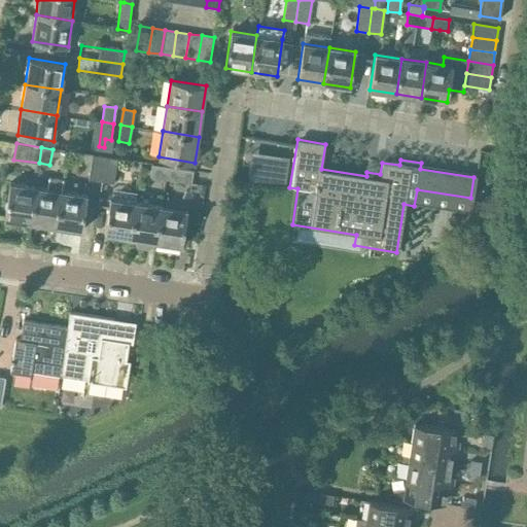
[(101,182),(104,157),(93,155),(89,180),(101,182)]
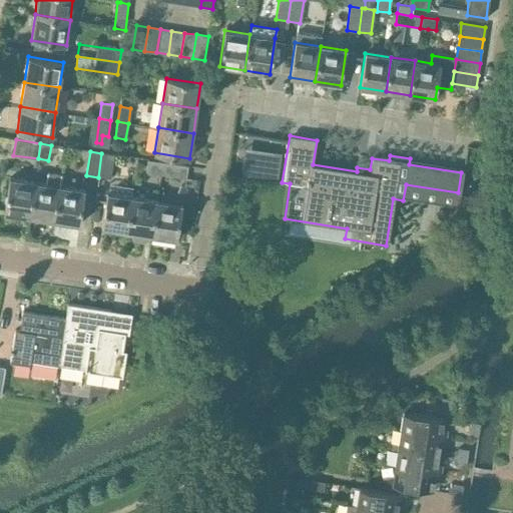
[(101,153),(98,177),(110,179),(114,155),(101,153)]
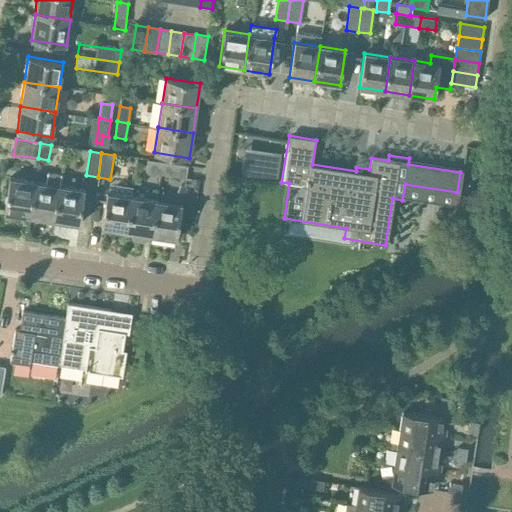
[(161,174),(163,162),(147,160),(145,172),(161,174)]
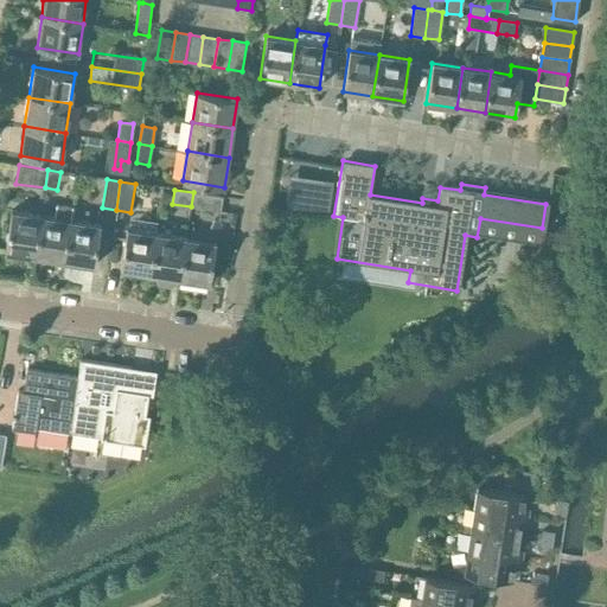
[(193,192),(191,206),(221,211),(223,197),(193,192)]
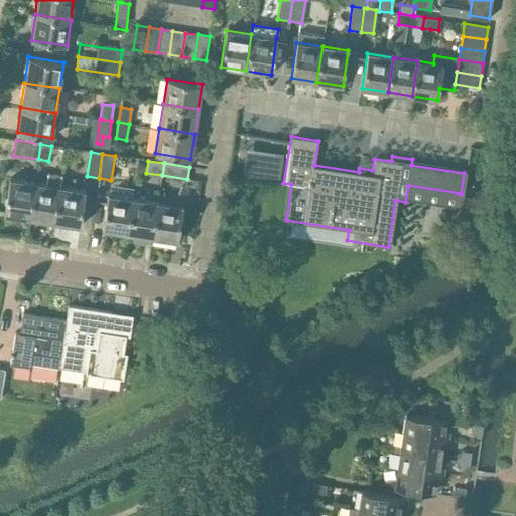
[(29,219),(54,222),(59,186),(61,175),(47,173),(46,184),(34,183),(29,219)]
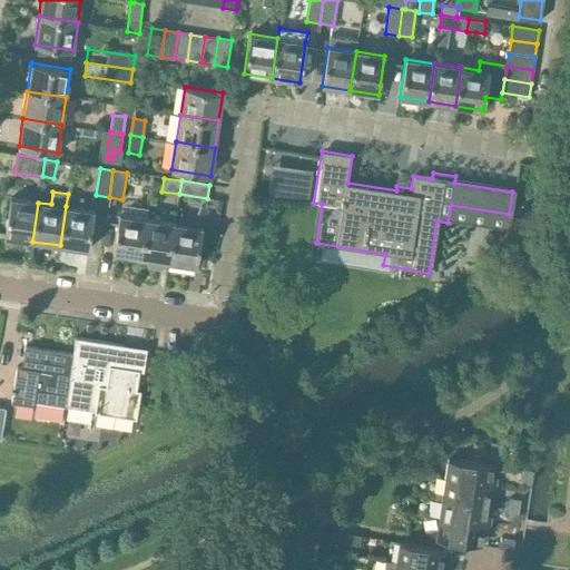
[(32,242),(38,203),(11,198),(5,237),(32,242)]
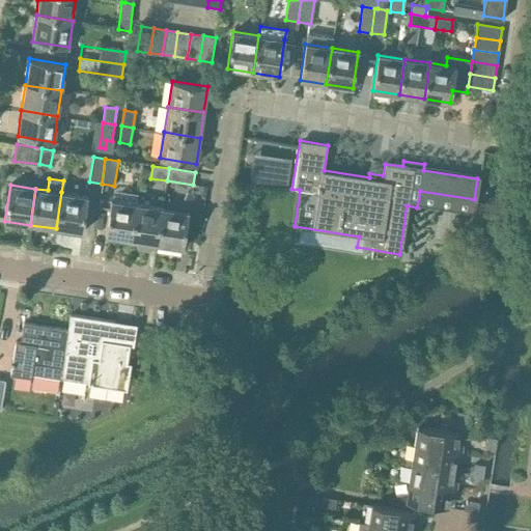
[(61,192),(56,228),(82,232),(88,196),(61,192)]
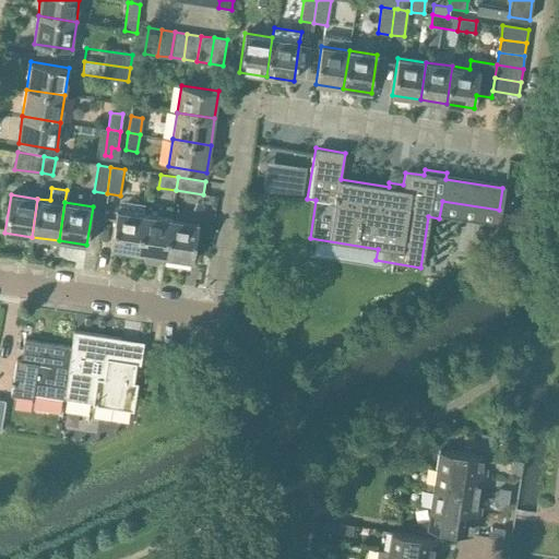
[(138,253),(144,215),(117,211),(111,249),(138,253)]
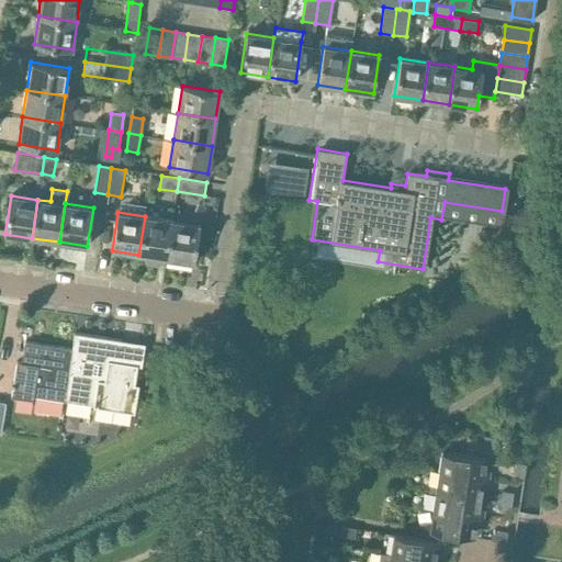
[(172,221),(145,216),(138,255),(166,258),(172,221)]
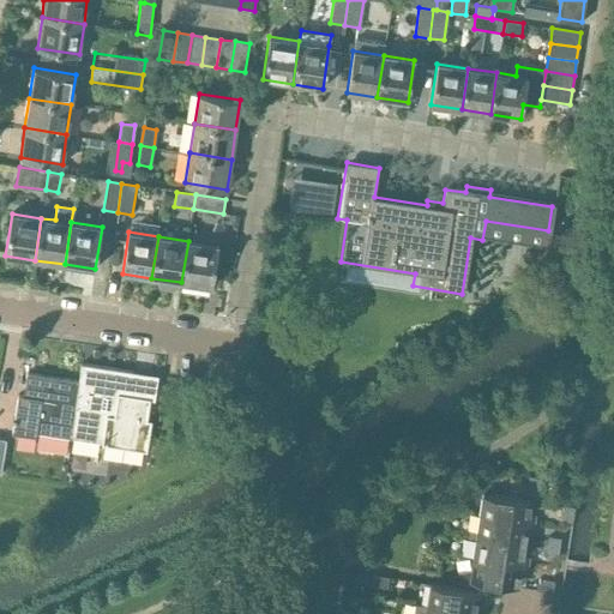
[(188,241),(181,282),(212,287),(218,246),(188,241)]
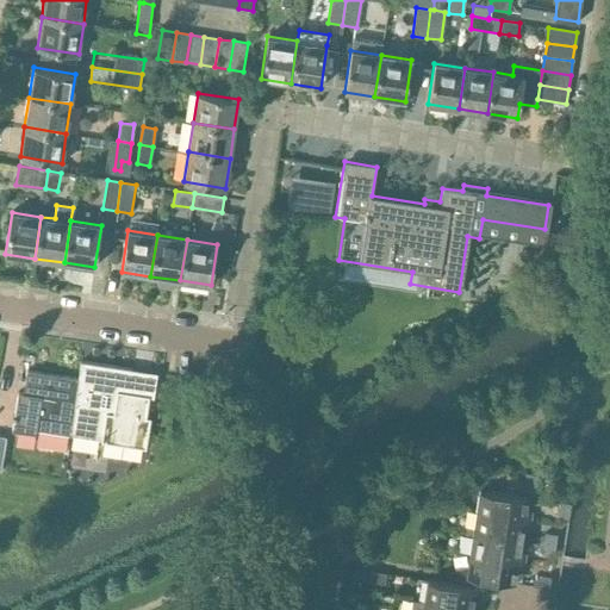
[(69,435),(73,414),(81,361),(80,361),(78,378),(26,369),(23,393),(17,392),(12,430),(36,434),(36,429),(69,435)]
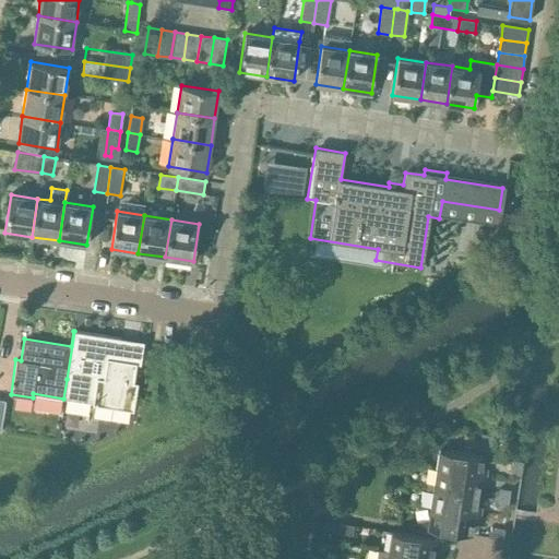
[(66,388),(63,399),(92,403),(91,405),(133,412),(138,382),(133,382),(137,363),(140,363),(143,342),(121,339),(74,331),(67,379),(66,388)]
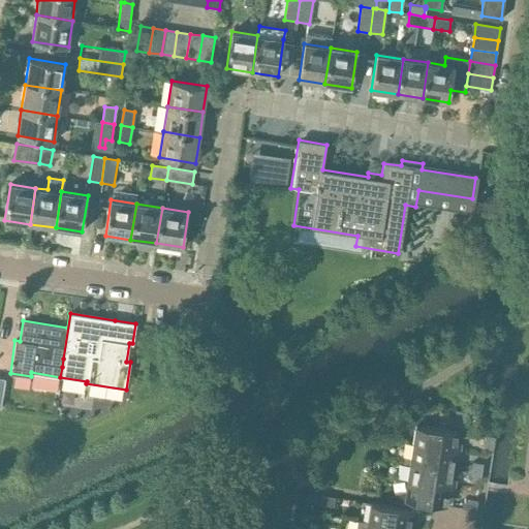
[(458,431),(416,425),(413,443),(459,450),(461,442),(457,442),(458,431)]
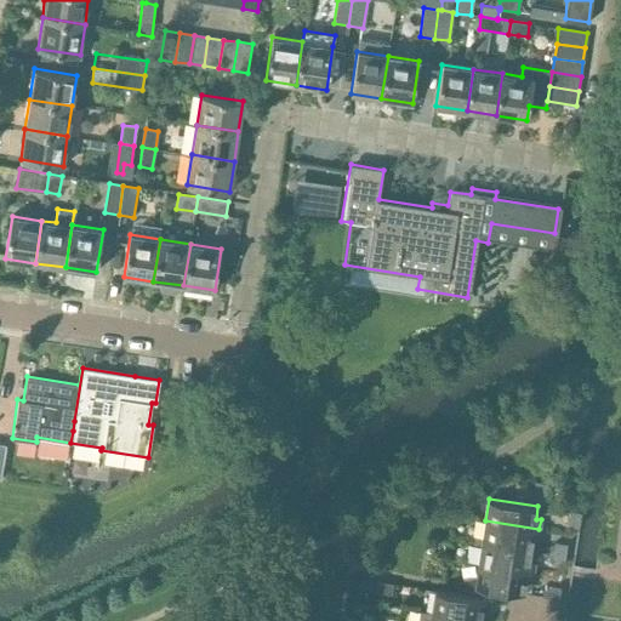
[(568,527),(579,528),(581,513),(570,512),(568,527)]
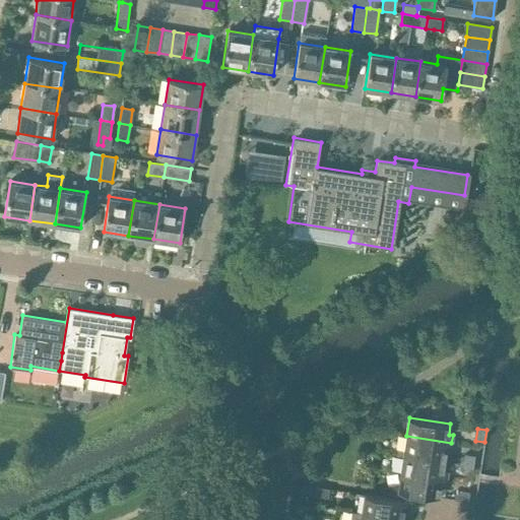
[(451,443),(406,436),(403,454),(445,460),(447,450),(450,451),(451,443)]
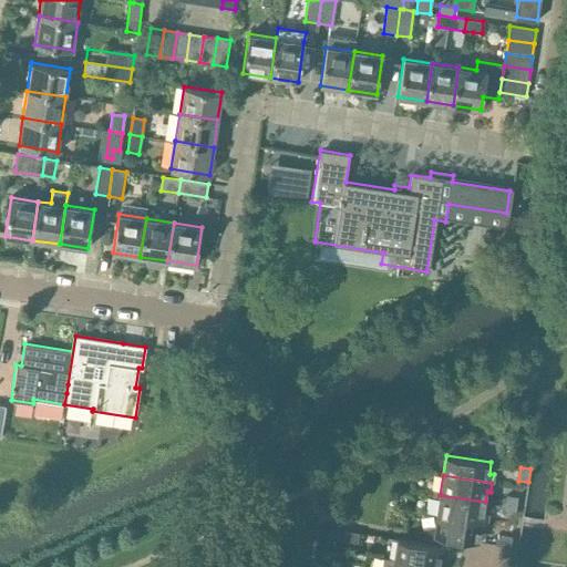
[(440,495),(439,500),(436,515),(486,523),(487,514),(483,514),(485,502),(440,495)]
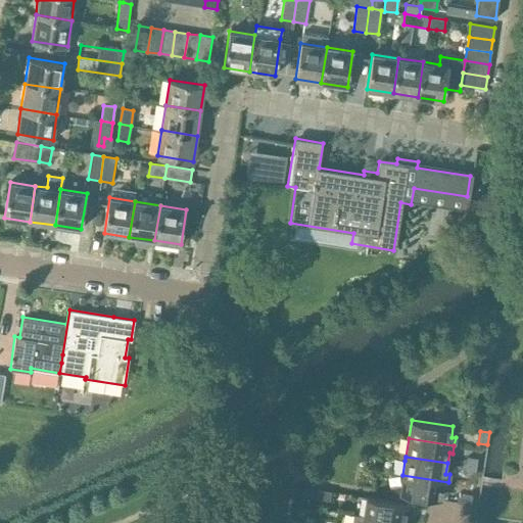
[(463,465),(476,467),(478,459),(467,457),(464,460),(463,465)]
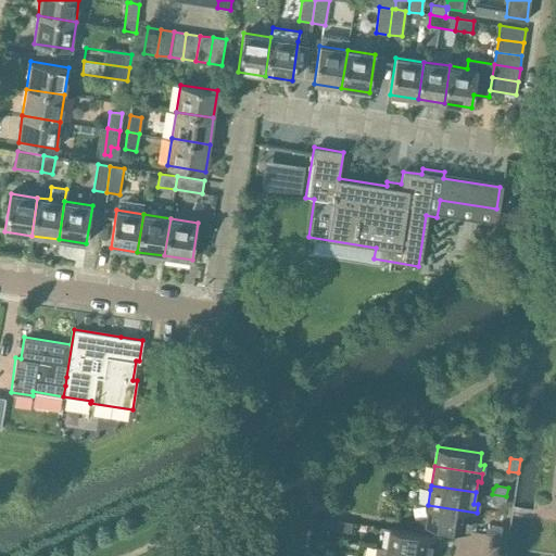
[(506,496),(492,494),(491,502),(493,504),(505,506),(506,496)]
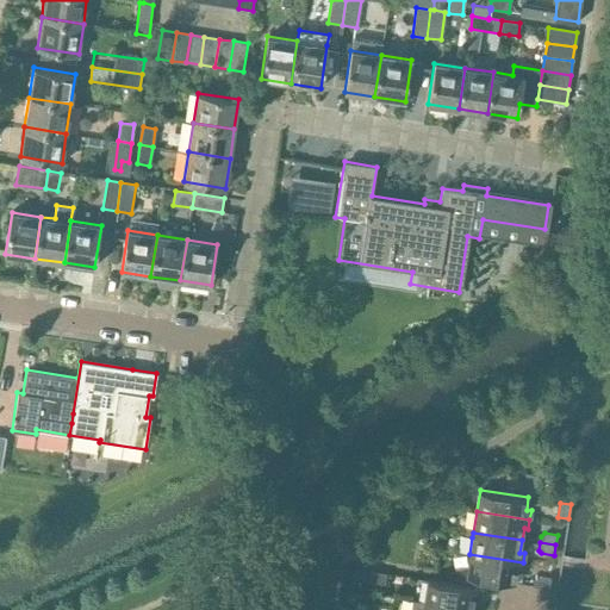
[(466,576),(515,584),(517,571),(522,572),(523,562),(470,554),(466,576)]
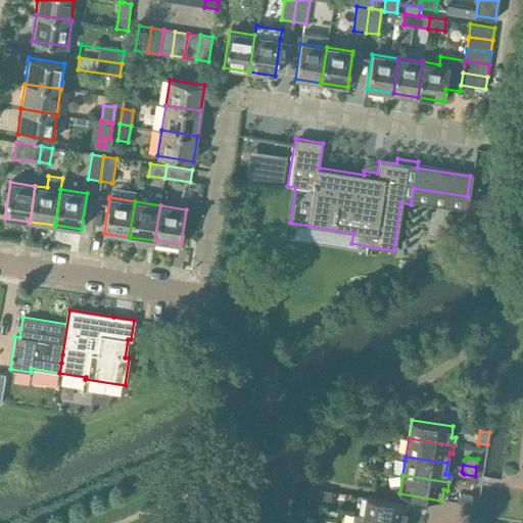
[(319,489),(317,498),(330,502),(332,491),(319,489)]
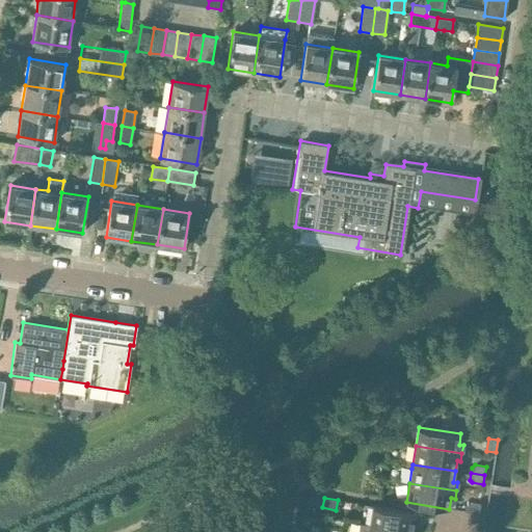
[(479,513),(480,503),(470,502),(466,504),(464,511),(479,513)]
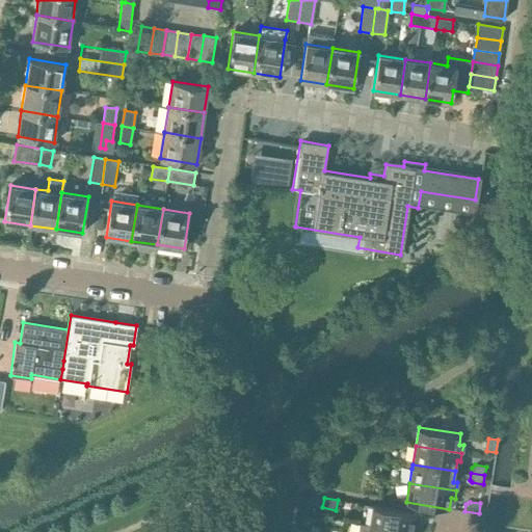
[(420,513),(373,506),(370,525),(413,531),(415,521),(418,522),(420,513)]
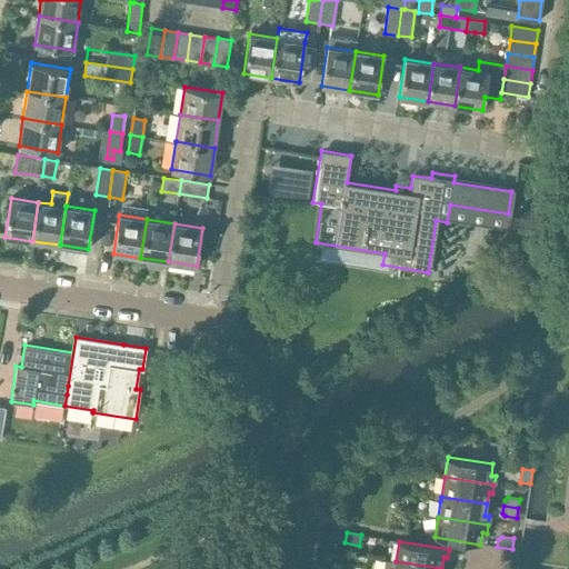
[(385,559),(382,568),(441,568),(396,561),(385,559)]
